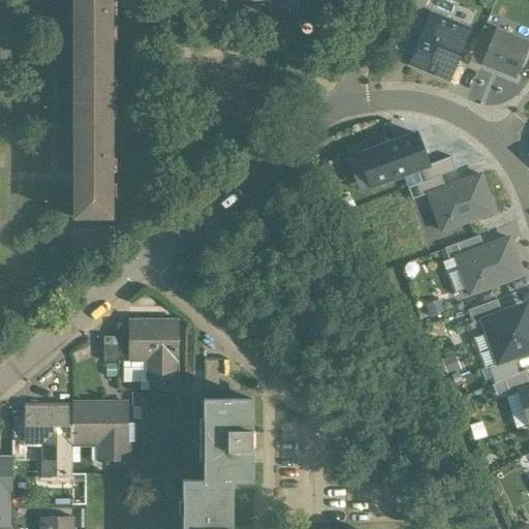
[(0,0),(0,17),(13,17),(13,0),(0,0)]
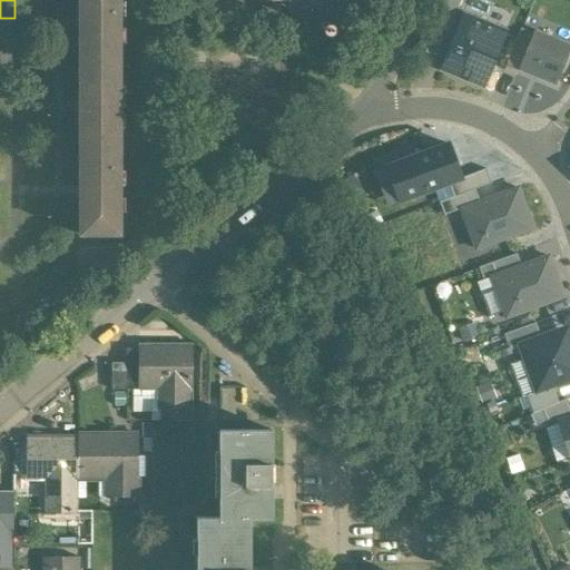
[(117,0),(78,0),(79,235),(118,235),(117,0)]
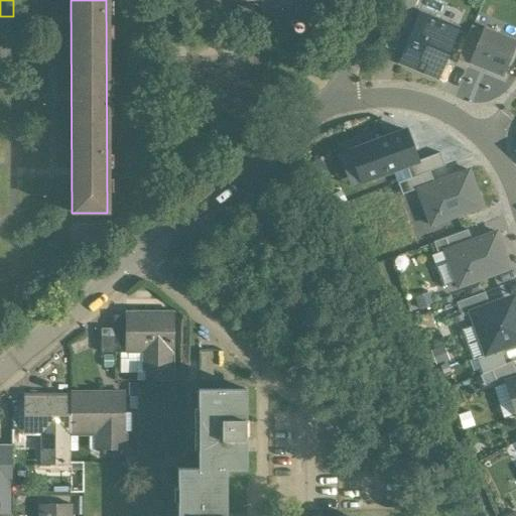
[(384,48),(402,55),(416,22),(398,14),(384,48)]
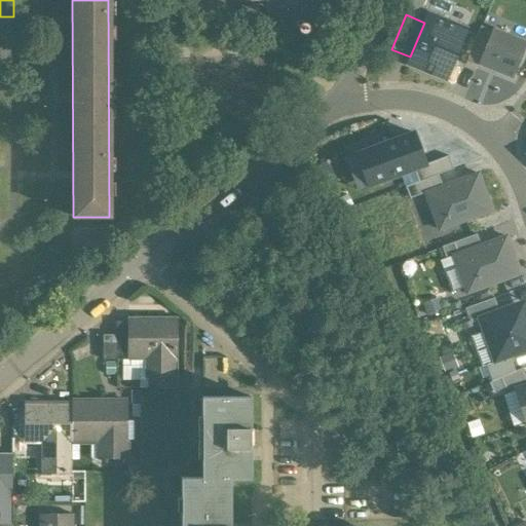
[(465,31),(427,15),(424,23),(410,57),(407,65),(446,80),(465,31)]
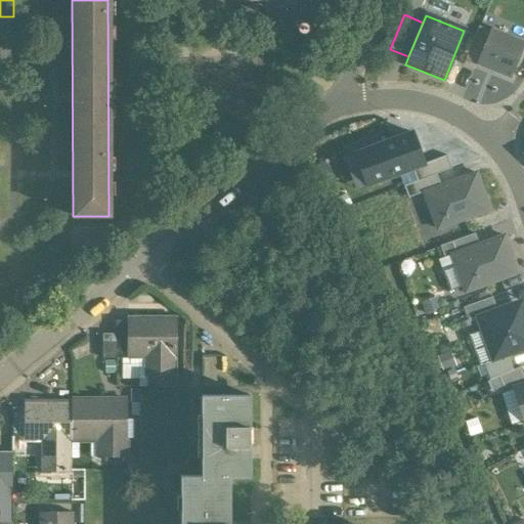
[(476,66),(477,63),(489,33),(479,28),(465,60),(476,66)]
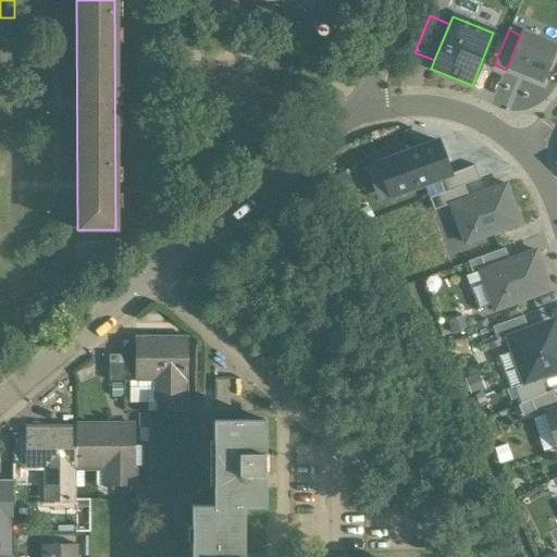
[(556,48),(521,34),(520,35),(507,67),(543,83),(556,48)]
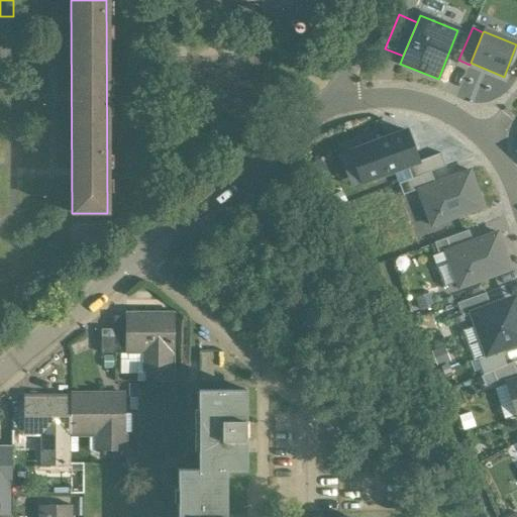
[(406,132),(350,152),(363,184),(406,167),(417,163),(406,132)]
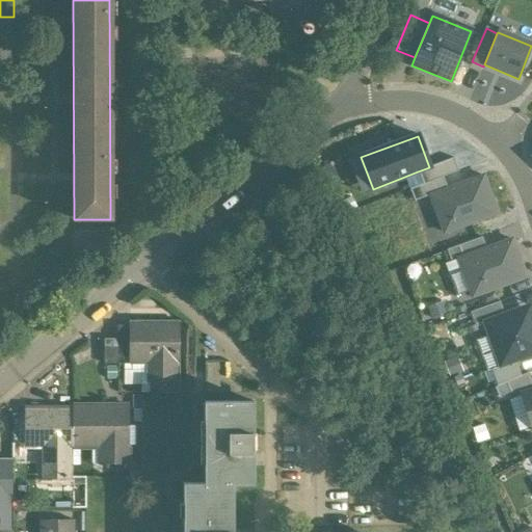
[(453,159),(429,167),(418,171),(423,185),(443,178),(458,173),(453,159)]
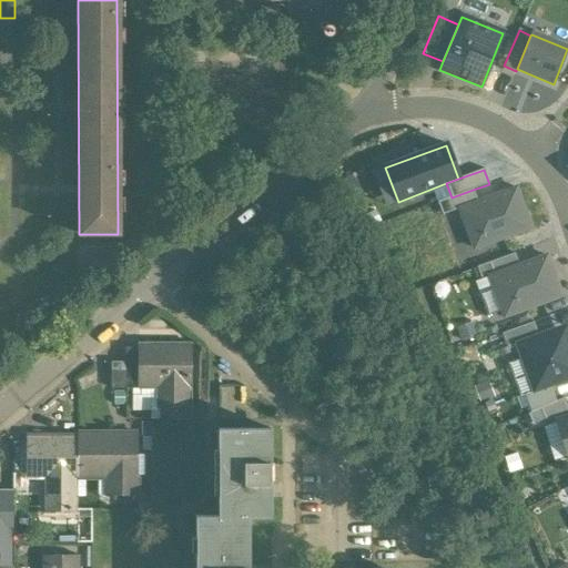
[(530,229),(516,189),(477,203),(459,210),(474,250),(530,229)]
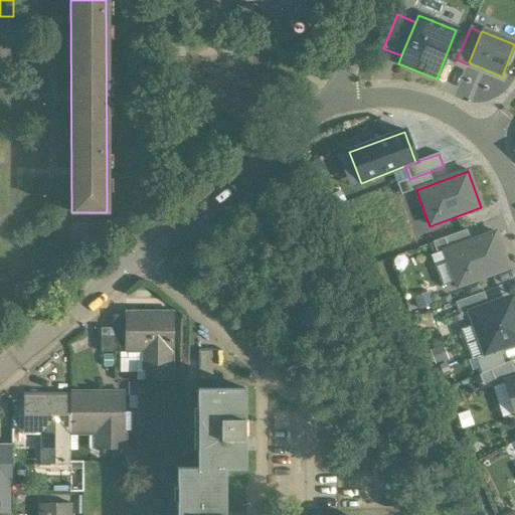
[(433,184),(428,172),(409,179),(396,184),(400,195),(416,190),(433,184)]
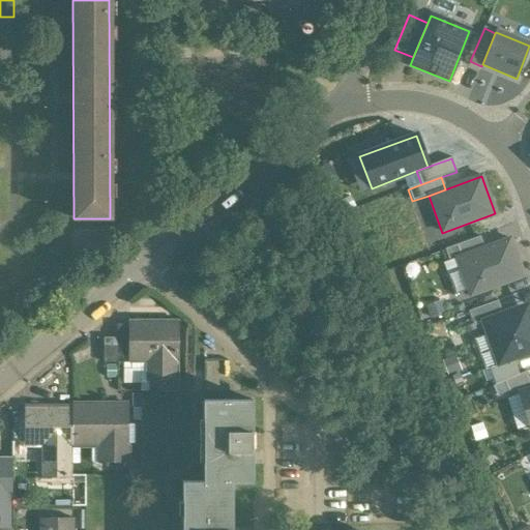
[(479,237),(471,240),(444,249),(448,261),(457,259),(483,248),(479,237)]
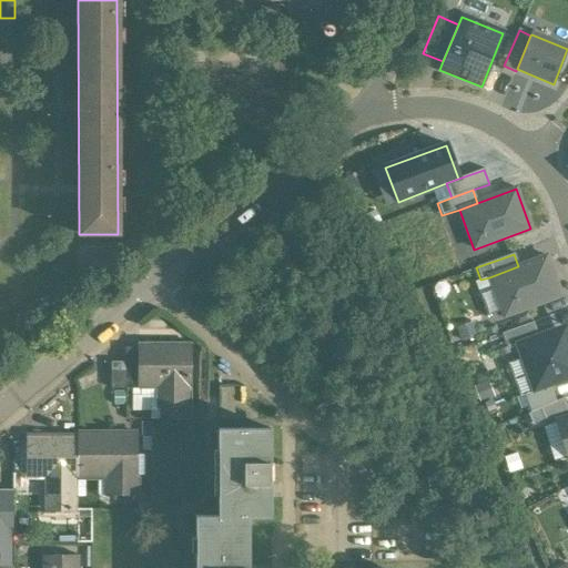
[(518,266),(489,277),(504,317),(561,296),(546,256),(518,266)]
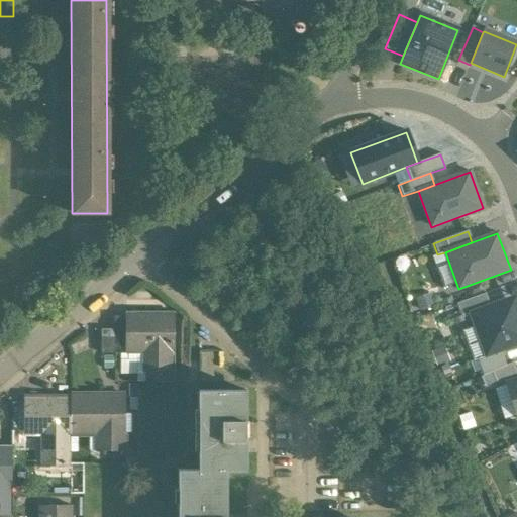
[(468,313),(489,305),(485,294),(456,304),(461,316),(468,314),(468,313)]
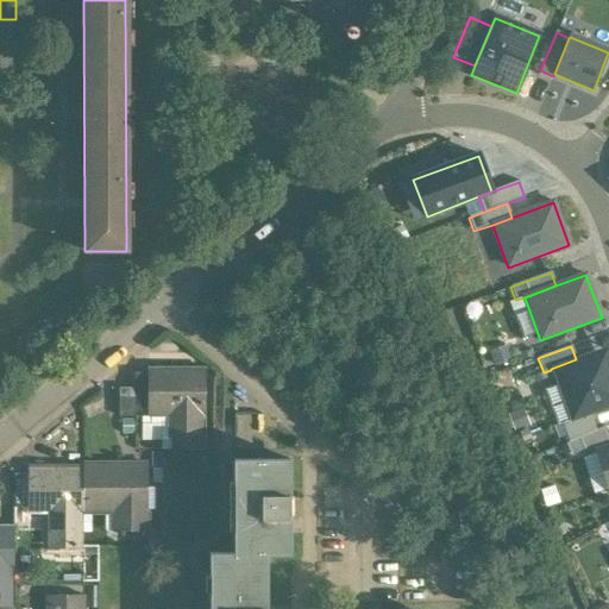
[(551,369),(551,370),(570,421),(571,422),(590,415),(608,408),(608,353),(607,349),(576,359),(551,369)]
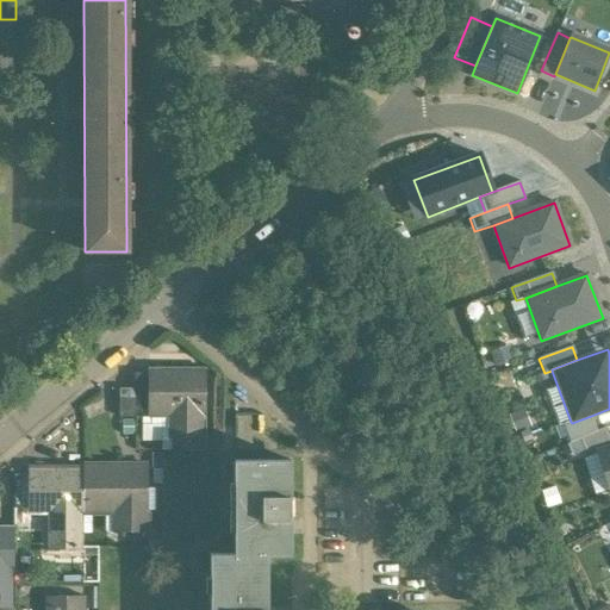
[(204,372),(149,372),(149,378),(149,417),(178,417),(178,437),(204,437),(204,372)]
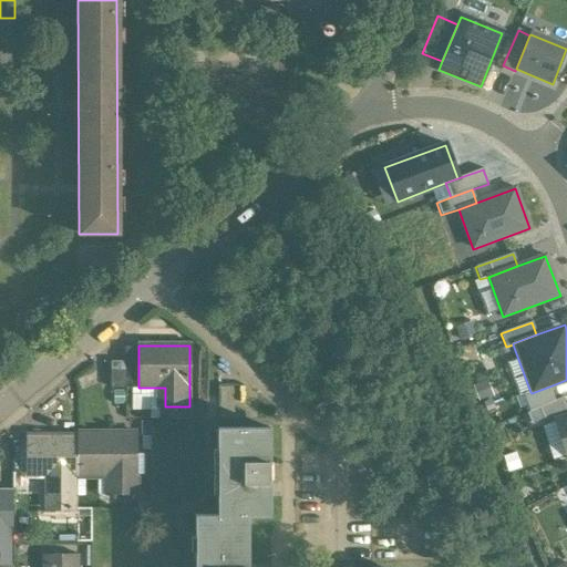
[(138,351),(125,351),(124,362),(124,388),(138,388),(138,351)]
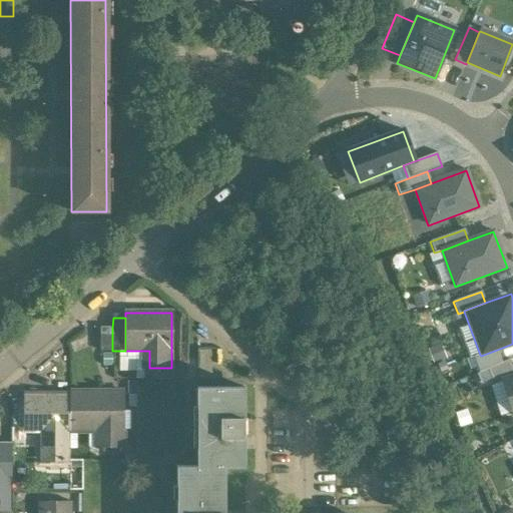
[(112,328),(100,328),(100,351),(112,351),(112,328)]
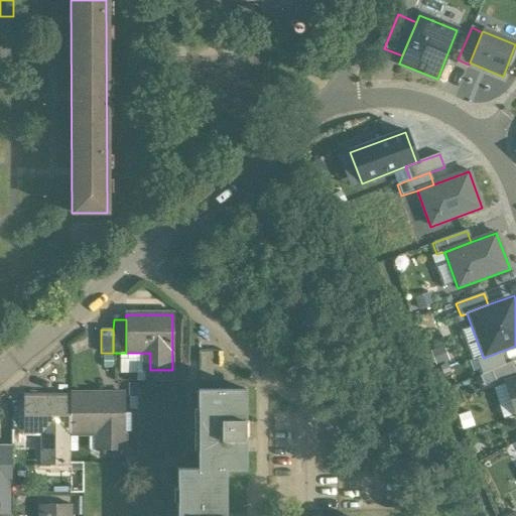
[(505,366),(500,352),(484,358),(483,357),(476,359),(483,375),(505,366)]
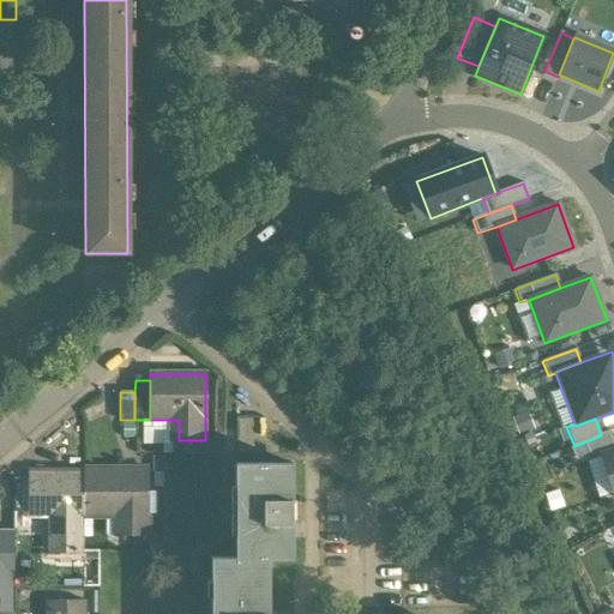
[(601,435),(575,446),(570,449),(576,461),(613,444),(613,440),(609,431),(601,435)]
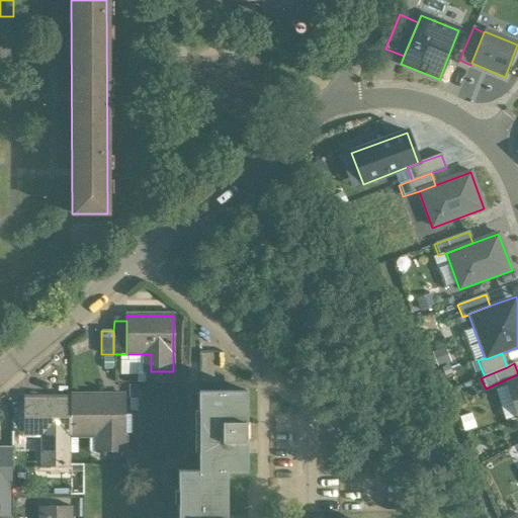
[(517,380),(506,384),(517,419),(517,418),(517,380)]
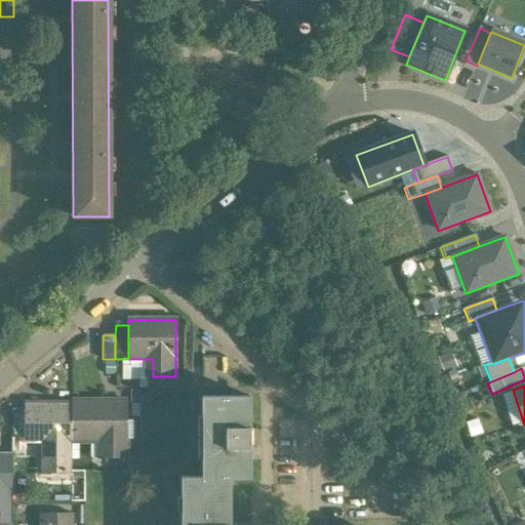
[(179,524),(227,524),(227,479),(248,478),(247,397),(198,397),(200,478),(179,478),(179,524)]
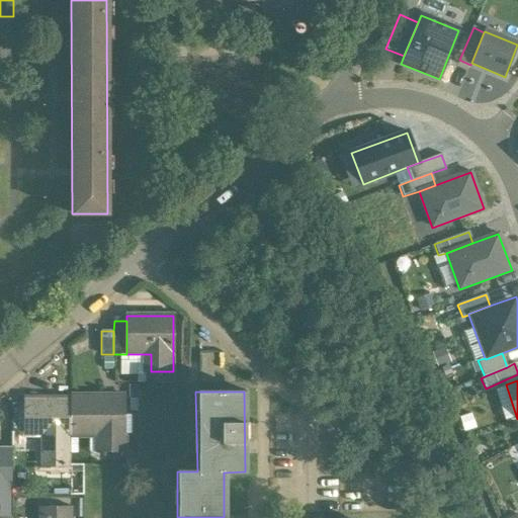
[(124,396),(70,396),(70,399),(70,436),(102,436),(102,453),(124,453),(124,396)]
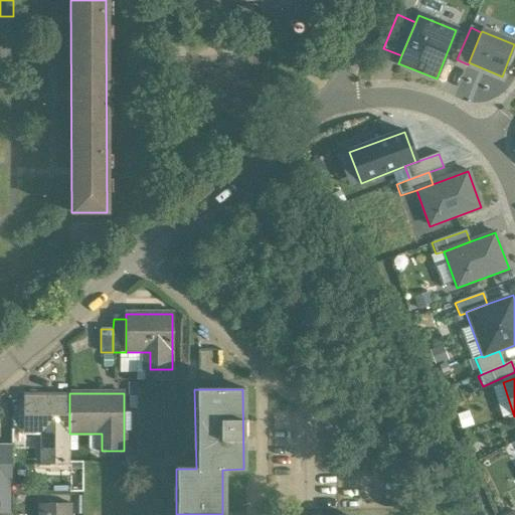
[(69,396),(23,396),(23,402),(23,430),(23,436),(46,436),(46,465),(69,465),(69,434),(69,396)]
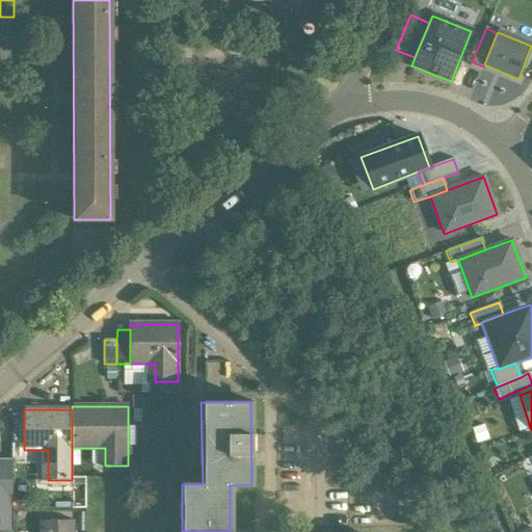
[(24,416),(11,416),(11,444),(24,444),(24,416)]
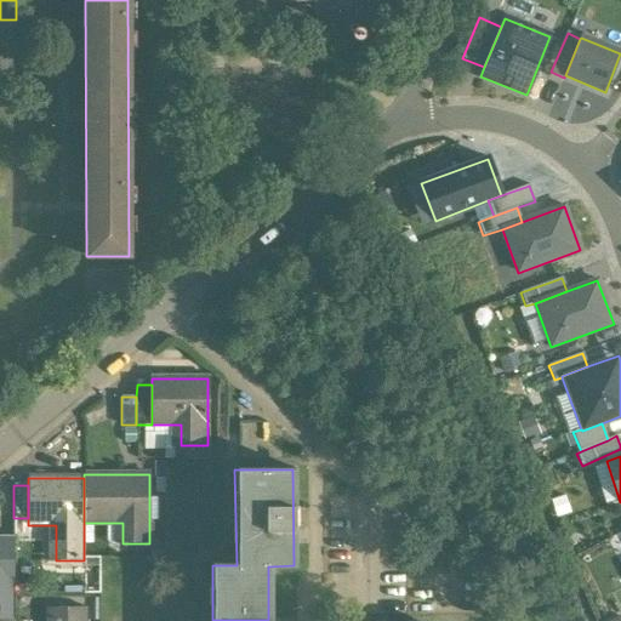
[(13,536),(0,536),(0,619),(13,620),(13,536)]
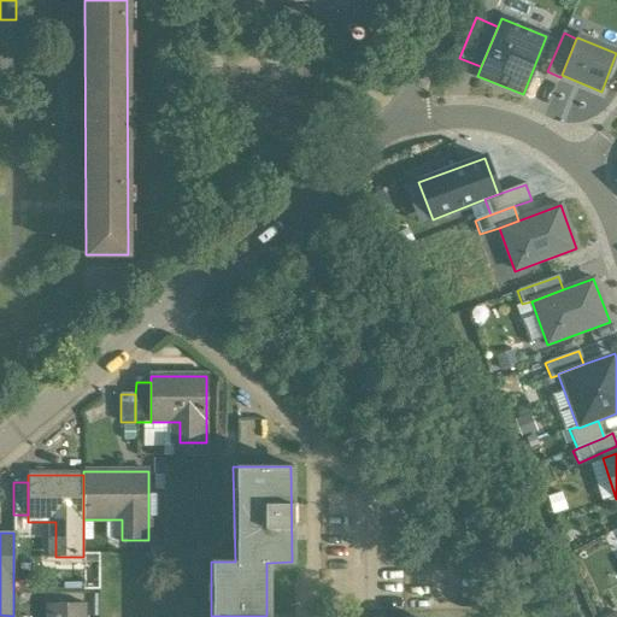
[(83,616),(83,604),(57,604),(57,616),(83,616)]
